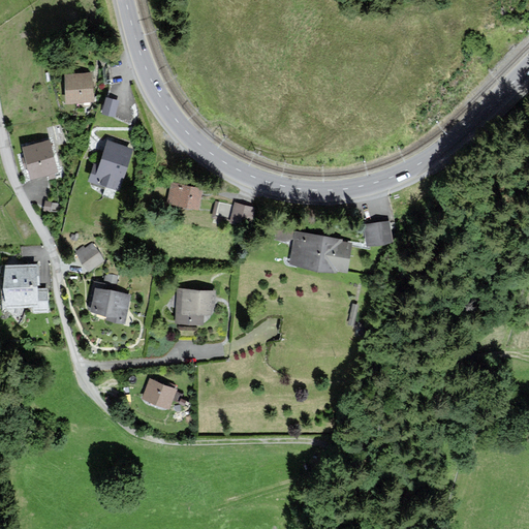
[(66,75),(67,102),(92,101),(91,73),(66,75)]
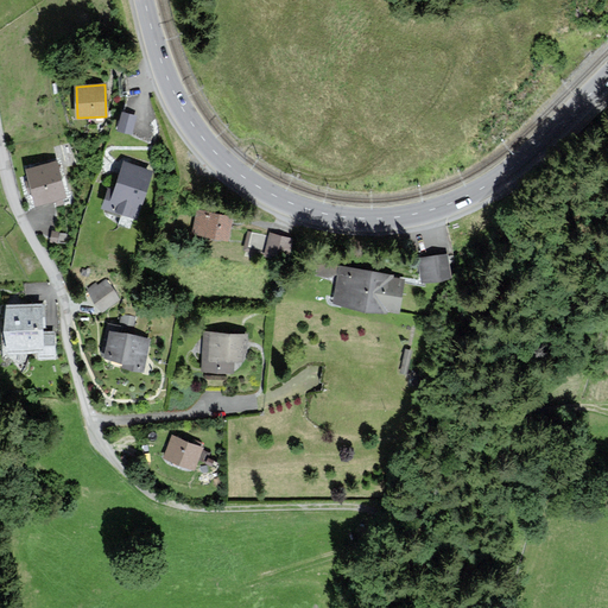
[(135,116),(122,113),(119,130),(132,133),(135,116)]
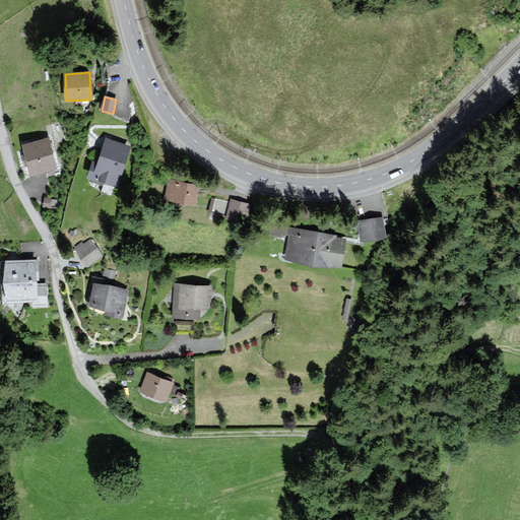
[(23,145),(30,174),(56,168),(48,139),(23,145)]
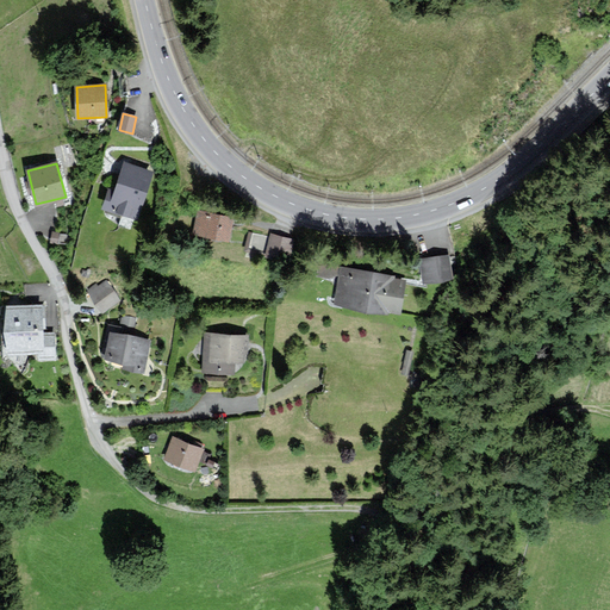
[(151,173),(125,163),(116,192),(110,190),(104,207),(136,219),(151,173)]
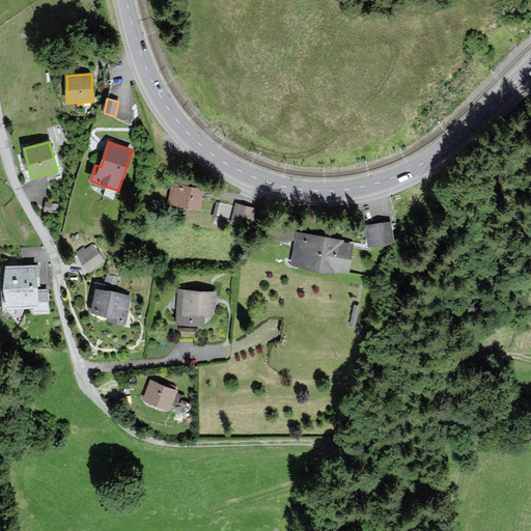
[(173,184),(169,204),(199,210),(203,190),(173,184)]
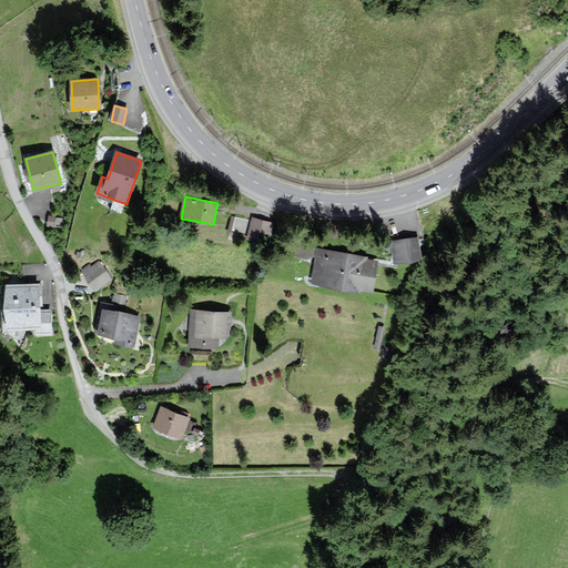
[(244,232),(247,217),(232,214),(229,227),(244,232)]
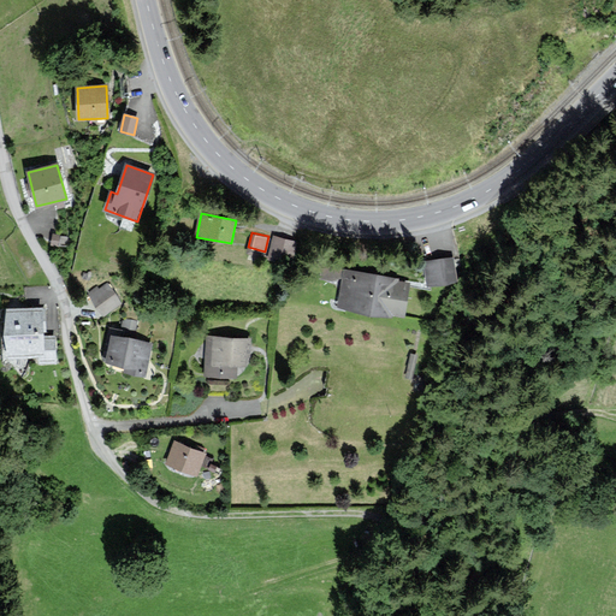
[(274,237),(270,259),(291,264),(297,243),(274,237)]
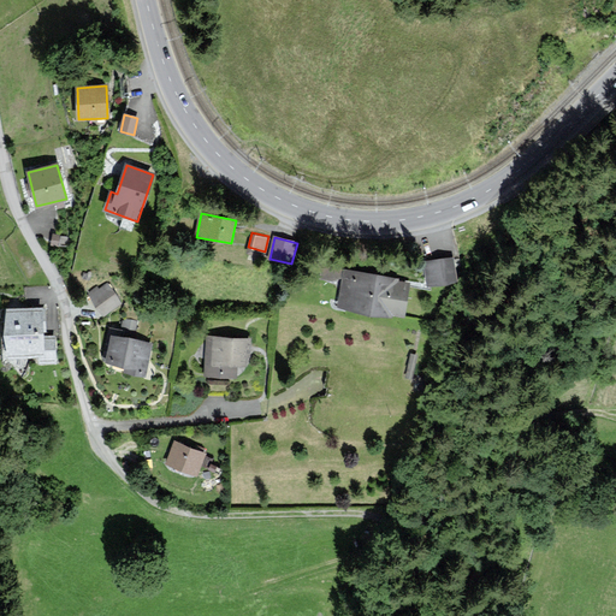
[(425,262),(428,285),(456,280),(454,259),(425,262)]
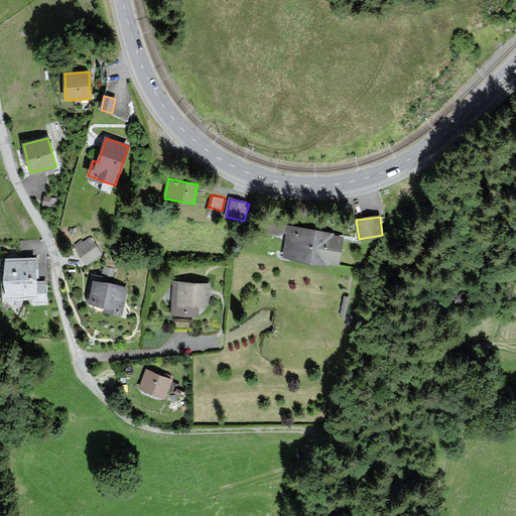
[(285,233),(286,223),(270,221),(269,230),(285,233)]
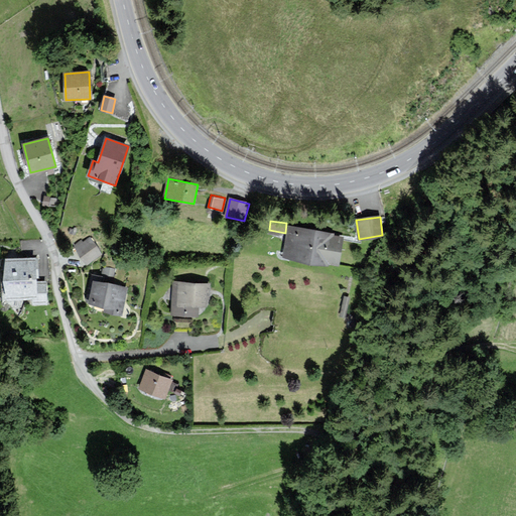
[(333,234),(289,227),(284,257),(328,265),(329,263),(338,265),(343,238),(332,236),(333,234)]
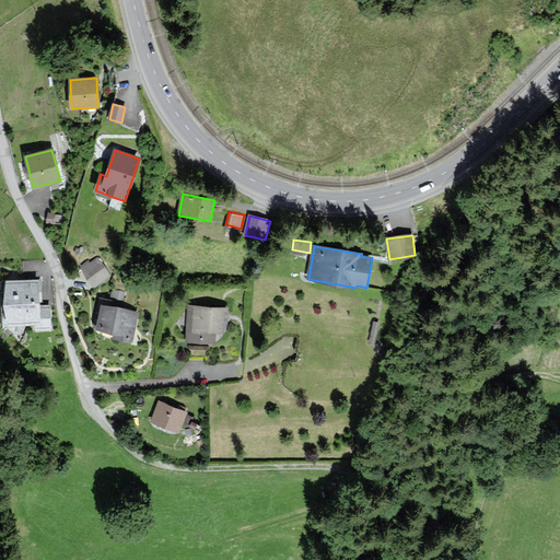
[(97,259),(83,268),(94,287),(108,277),(97,259)]
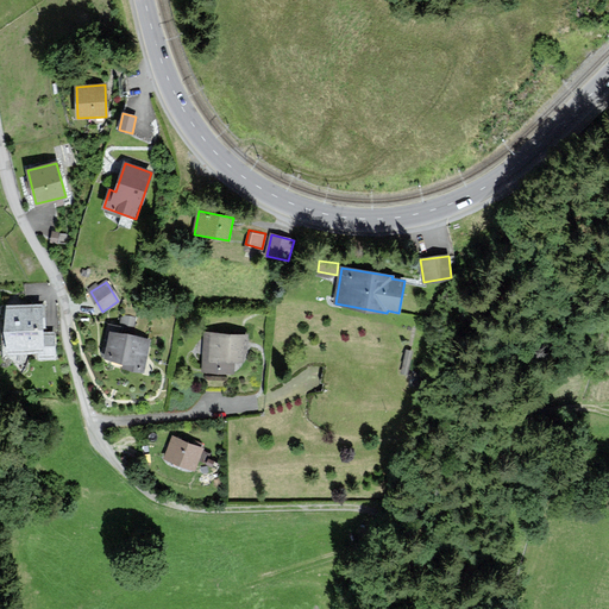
[(43,333),(42,306),(7,306),(8,351),(41,351),(41,359),(56,359),(55,333),(43,333)]
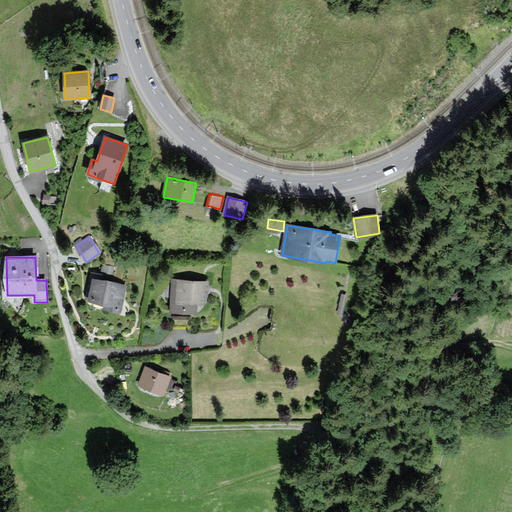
[(89,296),(88,302),(104,305),(103,309),(120,312),(121,304),(123,304),(126,285),(101,280),(102,275),(91,273),(86,296),(89,296)]
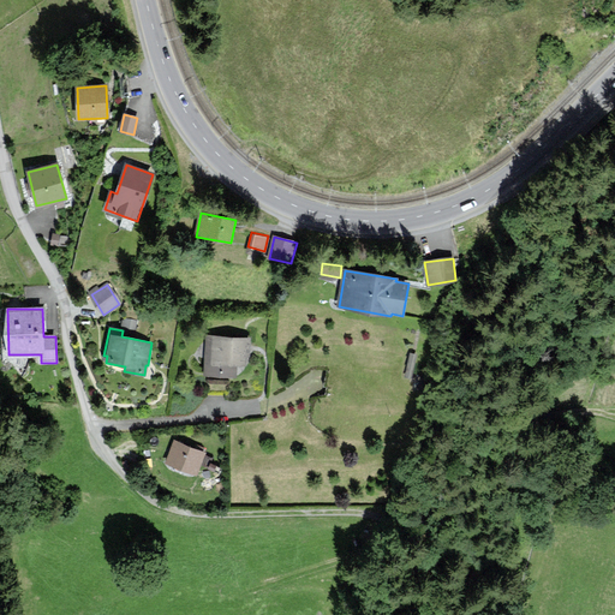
[(250,340),(208,336),(206,374),(237,376),(238,365),(245,365),(246,357),(249,357),(249,348),(250,340)]
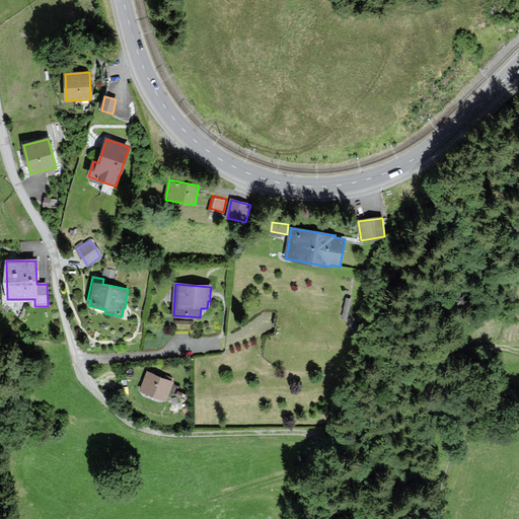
[(346,318),(350,319),(355,298),(350,297),(346,318)]
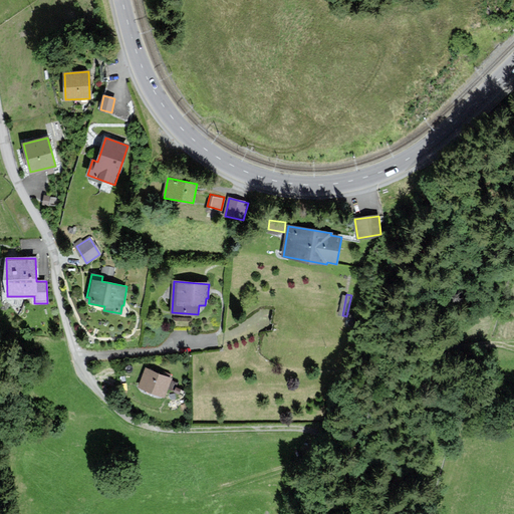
[(147,369),(141,387),(163,396),(170,379),(147,369)]
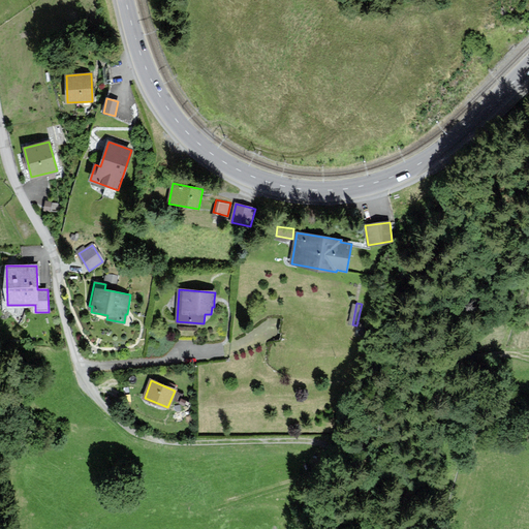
All buildings are outlined.
